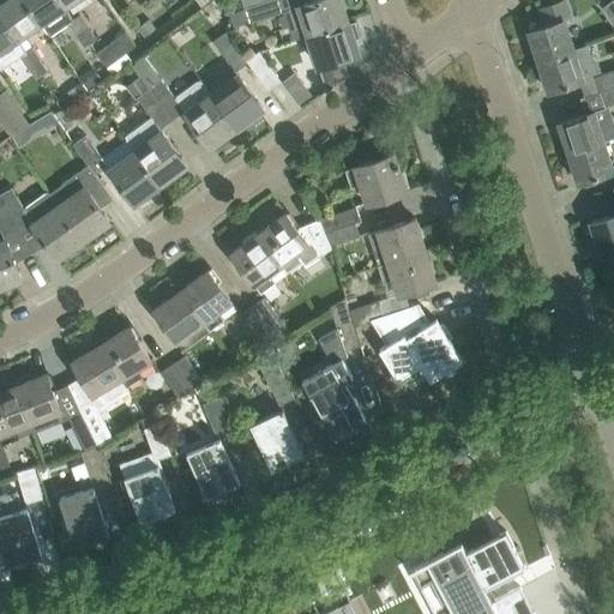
[(26,0),(4,0),(0,2),(0,12),(18,40),(42,23),(26,0)]
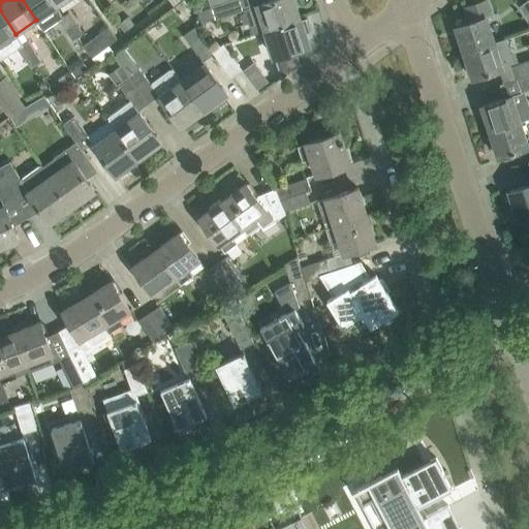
[(53,0),(23,0),(36,20),(43,30),(57,20),(64,16),(57,5),(53,0)]
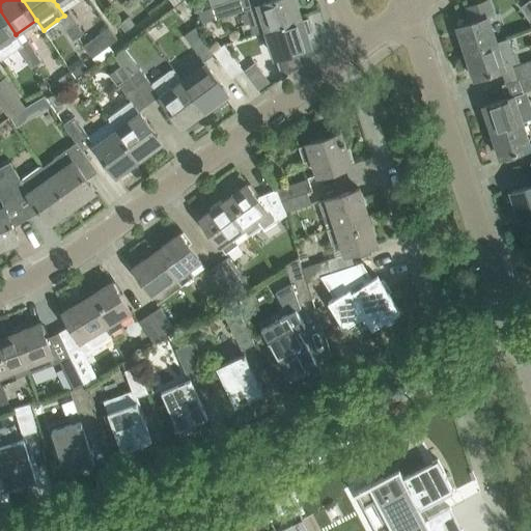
[(208,0),(210,1),(194,5),(196,10),(211,6),(217,4),(230,0),(208,0)]
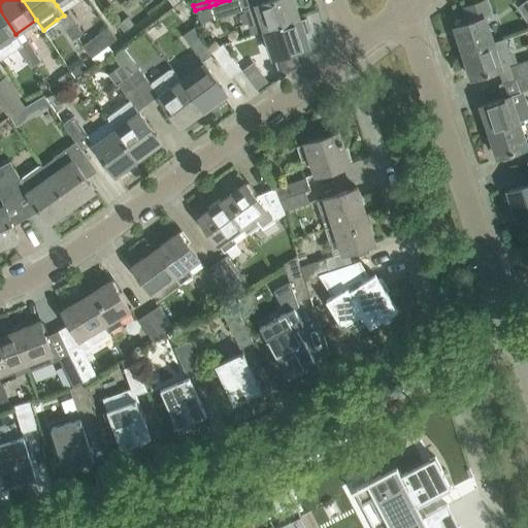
[(229,0),(216,4),(209,6),(213,19),(243,9),(251,34),(266,29),(299,18),(292,0),(269,0),(244,8),(241,0),(229,0)]
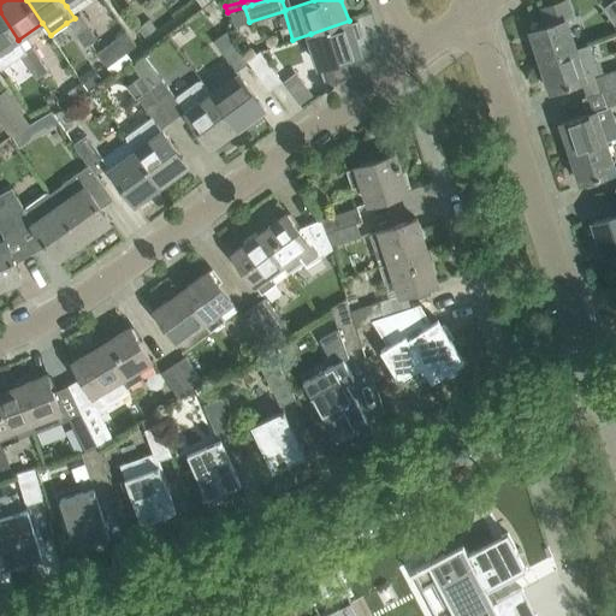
[(549,24),(531,30),(534,43),(538,43),(543,59),(576,47),(567,21),(573,18),(566,0),(564,0),(563,0),(554,0),(555,4),(544,7),(549,24)]
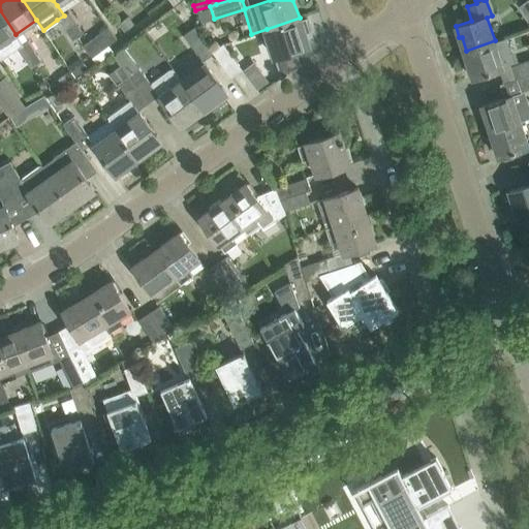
[(528,21),(528,0),(525,0),(518,6),(528,21)]
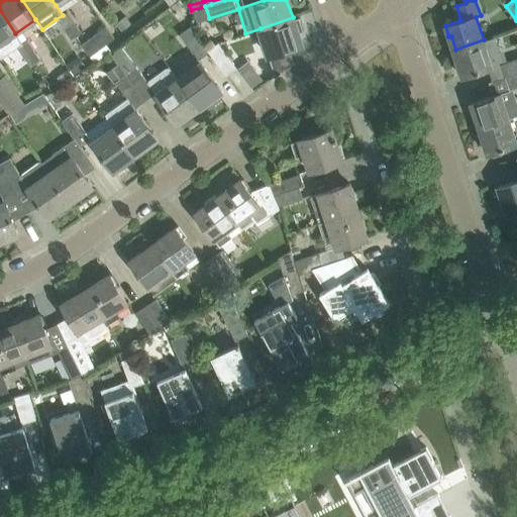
[(0,42),(15,33),(0,10),(0,42)]
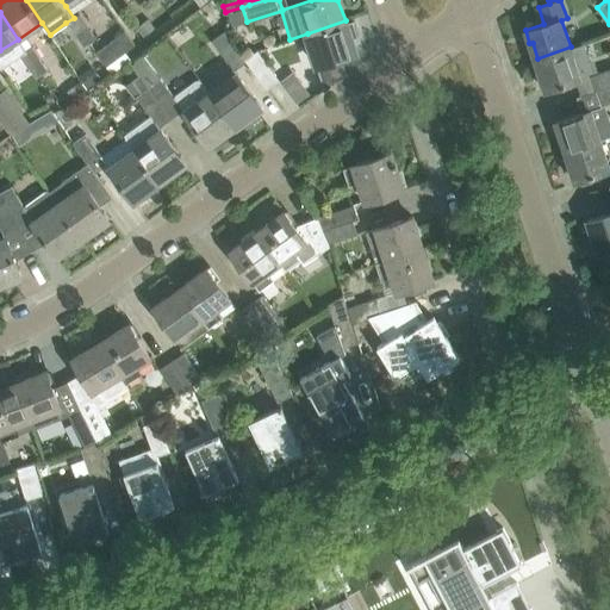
[(74,18),(66,23),(74,35),(86,26),(79,14),(74,18)]
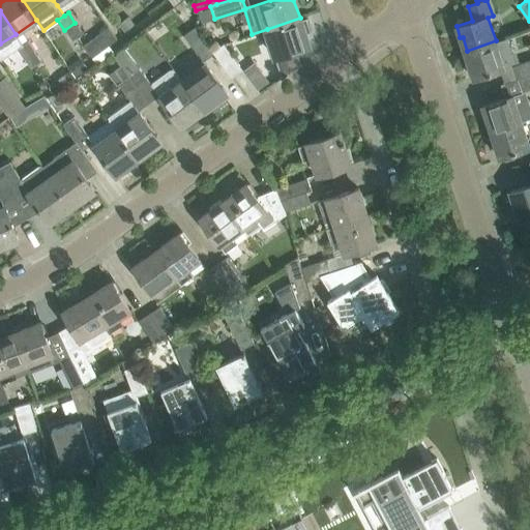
[(135,24),(128,16),(117,24),(124,32),(135,24)]
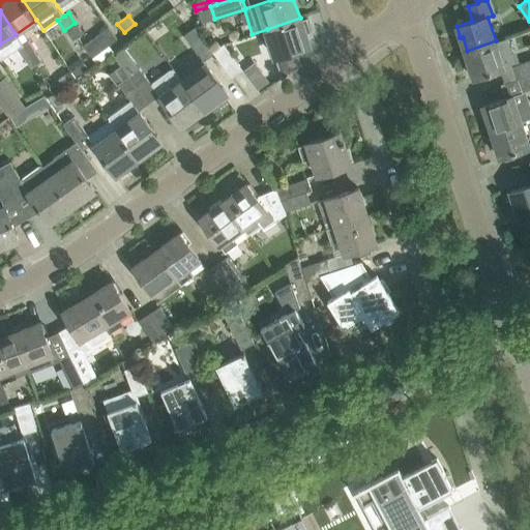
[(300,18),(267,29),(269,37),(275,57),(283,78),(289,72),(302,63),(298,50),(310,46),(304,32),(312,30),(306,16),(300,18)]
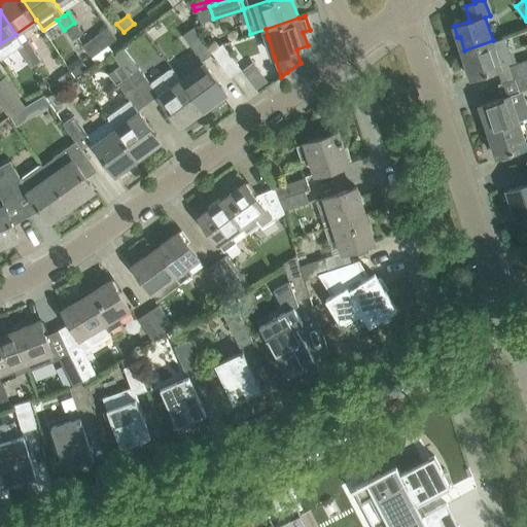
[(74,23),(64,30),(71,40),(82,33),(74,23)]
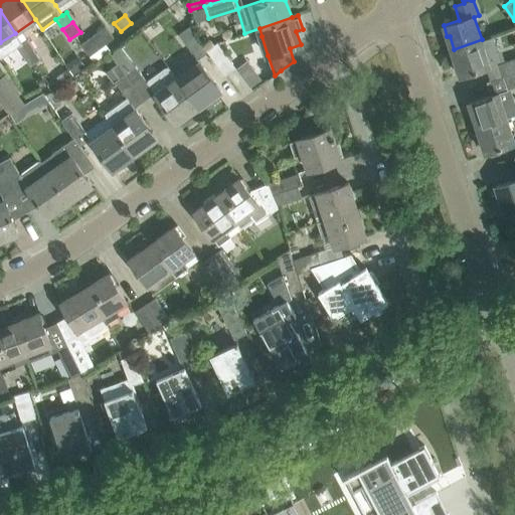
[(105,26),(80,44),(89,55),(113,37),(105,26)]
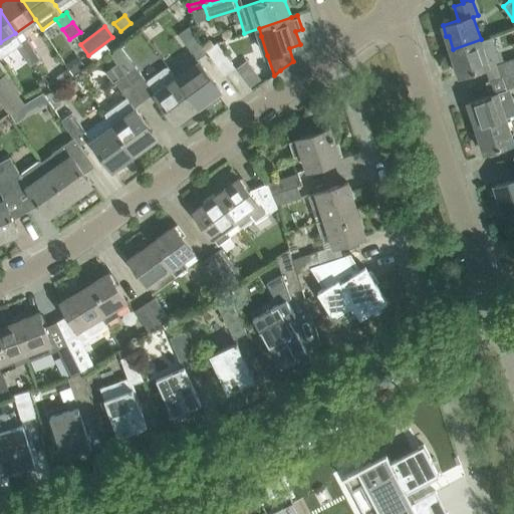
[(208,51),(206,49),(189,26),(179,33),(197,59),(208,51)]
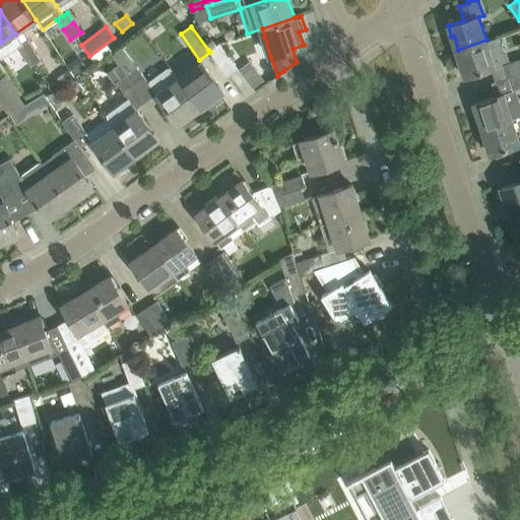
[(486,40),(458,50),(463,64),(460,65),(464,76),(495,66),(494,63),(504,60),(497,38),(486,41),(486,40)]
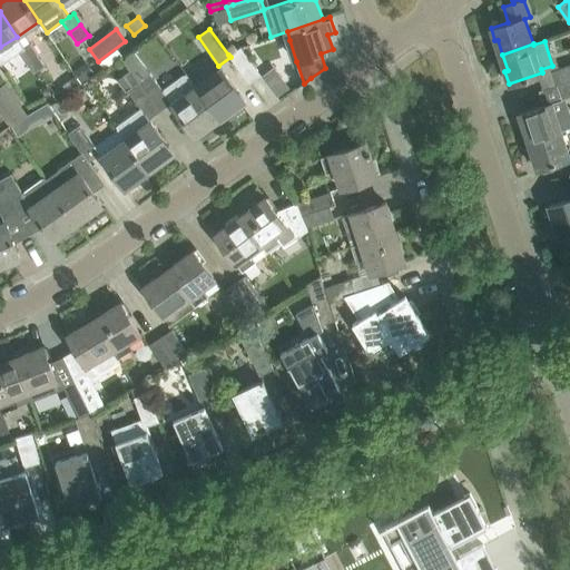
[(33,74),(45,66),(29,43),(18,51),(33,74)]
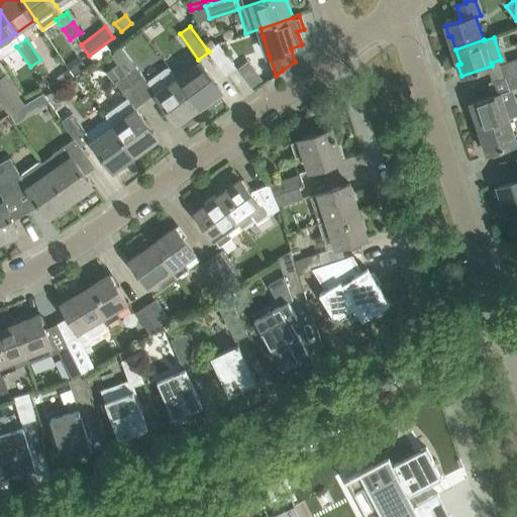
[(207,49),(209,52),(226,76),(237,68),(218,42),(207,49)]
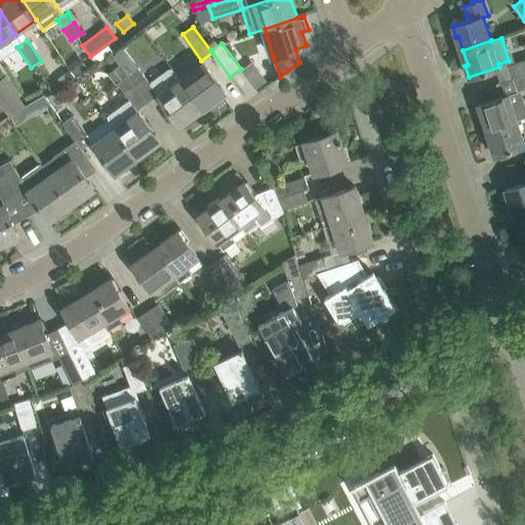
[(78,56),(67,65),(75,77),(86,69),(78,56)]
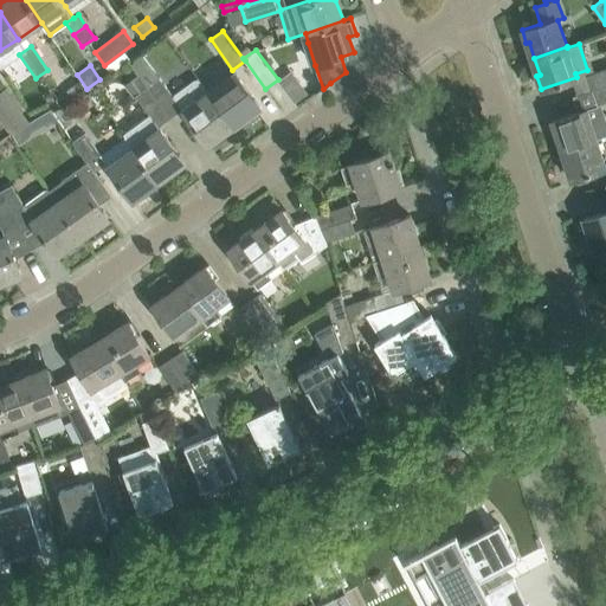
[(605,68),(587,75),(593,89),(605,84),(605,68)]
